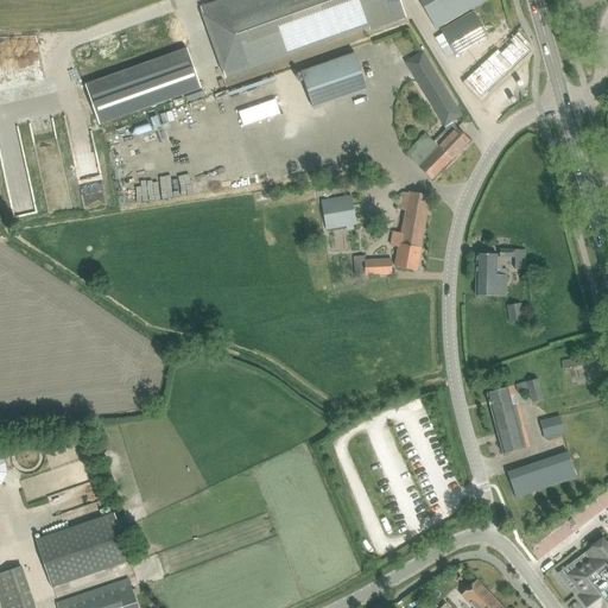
[(223,0),(201,8),(225,77),(368,26),(369,30),(406,18),(399,0),(223,0)]
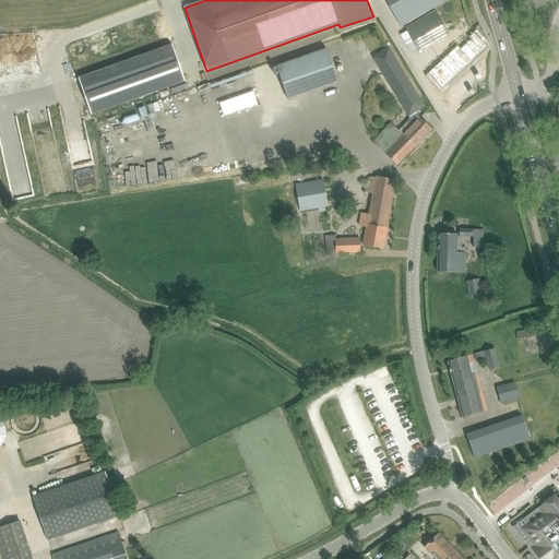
[(385,0),(401,26),(448,0),(385,0)]
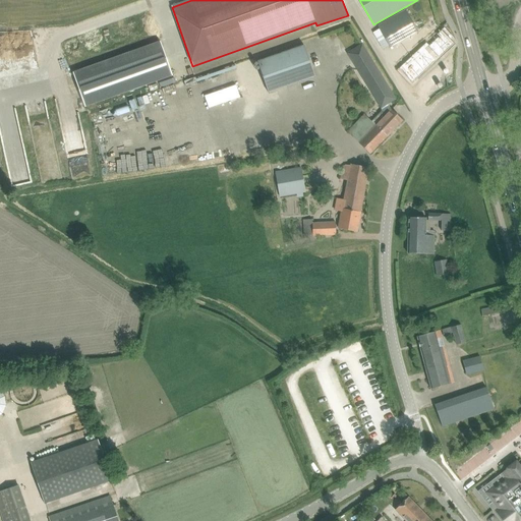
[(418,31),(406,9),(378,25),(380,29),(372,33),(383,49),(389,45),(390,47),(418,31)]
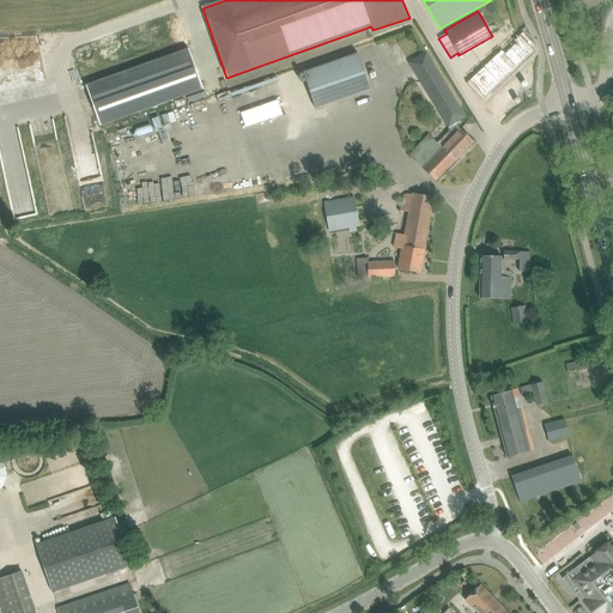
[(471,80),(486,97),(535,50),(521,35),(515,40),(514,38),(502,50),(504,52),(490,66),(478,77),(477,76),(471,80)]
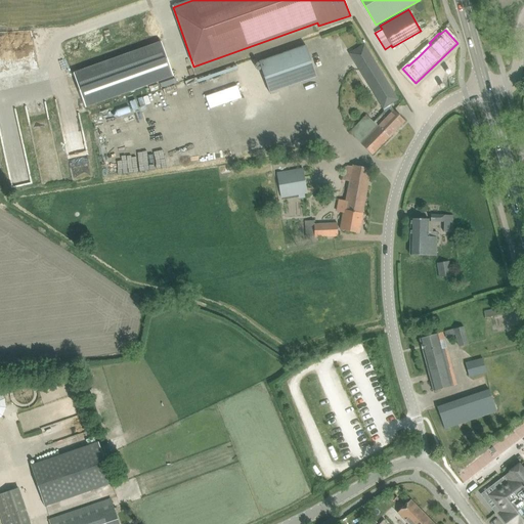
[(173,75),(162,43),(74,74),(74,75),(85,105),(173,75)]
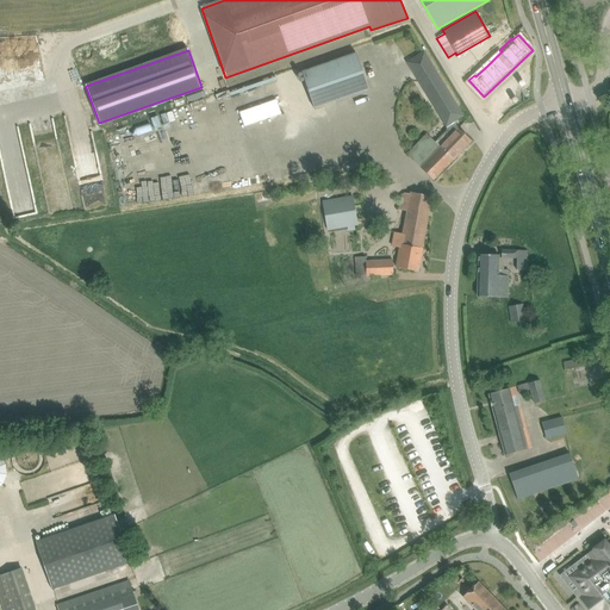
[(464,113),(424,53),(408,63),(447,124),(464,113)]
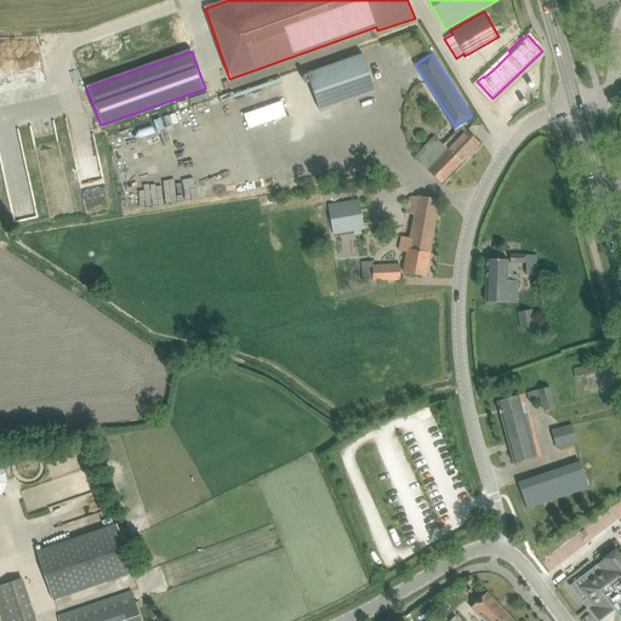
[(363,55),(307,74),(320,110),(375,91),(363,55)]
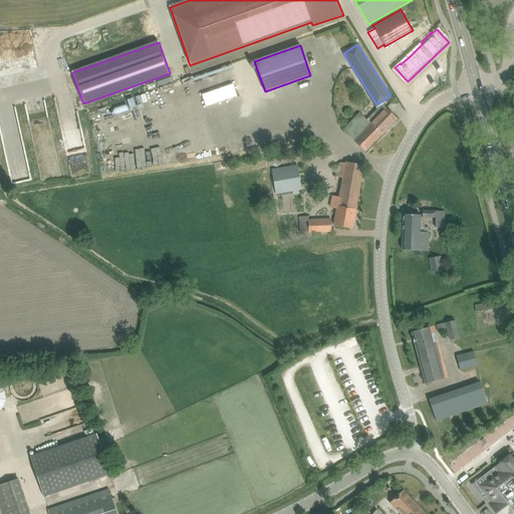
[(353,142),(357,145),(364,152),(398,118),(386,108),(380,113),(376,109),(366,119),(370,123),(353,142)]
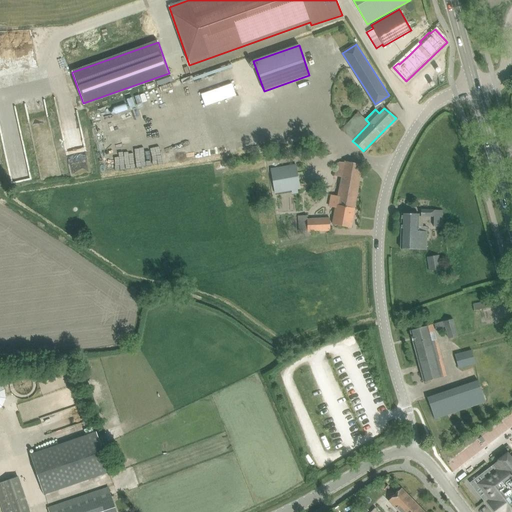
[(352,141),(369,123),(365,119),(358,112),(341,129),(352,141)]
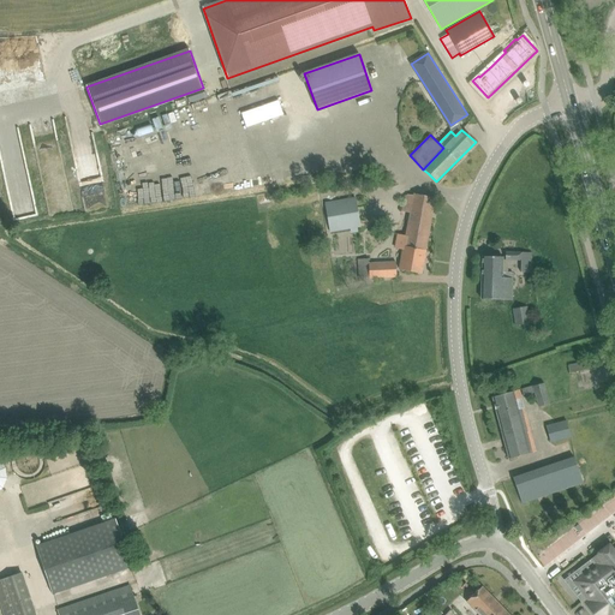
[(404,250),(401,258),(399,269),(422,274),(435,197),(413,193),(413,196),(406,193),(402,212),(410,213),(406,236),(398,234),(395,249),(404,250)]
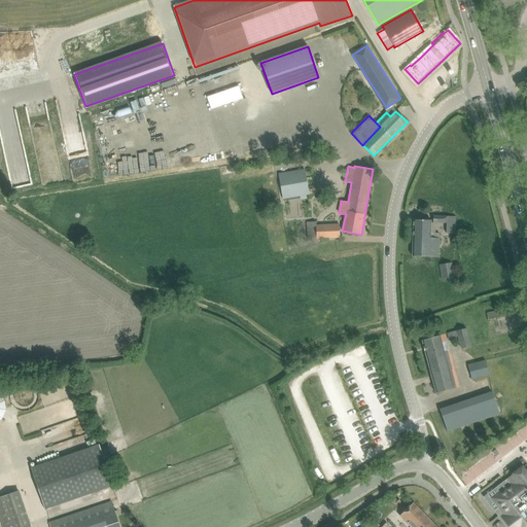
[(309,195),(305,169),(278,173),(283,199),(309,195)]
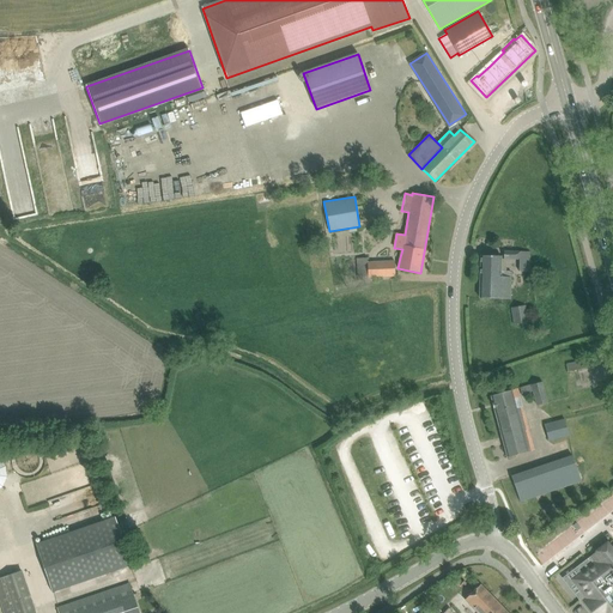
[(504,259),(520,260),(519,272),(528,272),(529,253),(504,252),(504,259)]
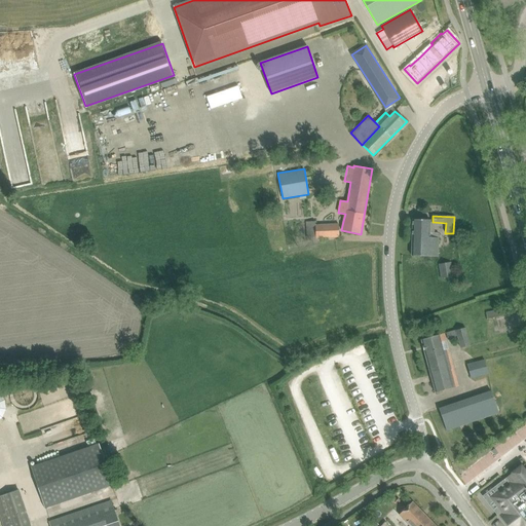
[(412,256),(422,256),(438,257),(439,233),(429,233),(430,220),(413,220),(412,256)]
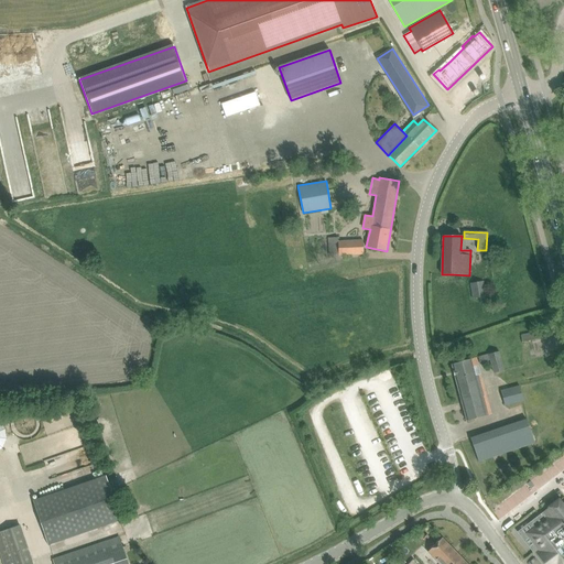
[(362,240),(351,241),(338,241),(338,237),(329,238),(329,256),(364,255),(362,240)]
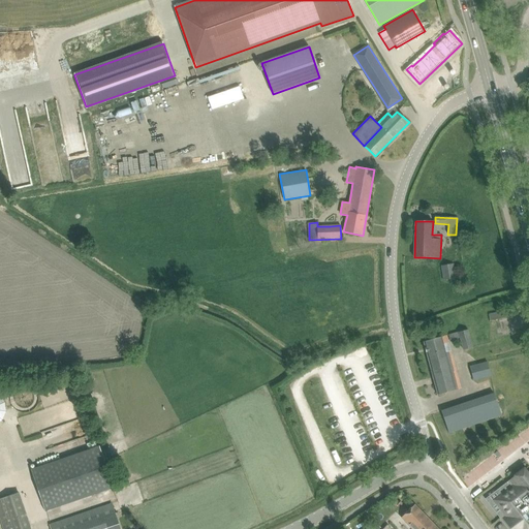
[(440,266),(443,280),(456,278),(454,263),(440,266)]
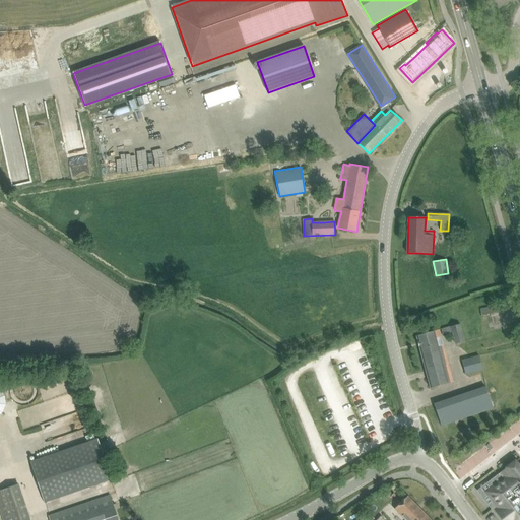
[(480,309),(481,315),(500,312),(499,306),(480,309)]
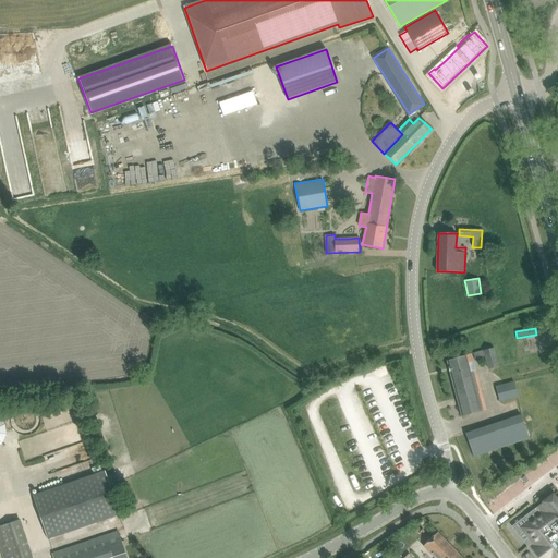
[(494,348),(484,351),(485,356),(488,370),(498,367),(494,348)]
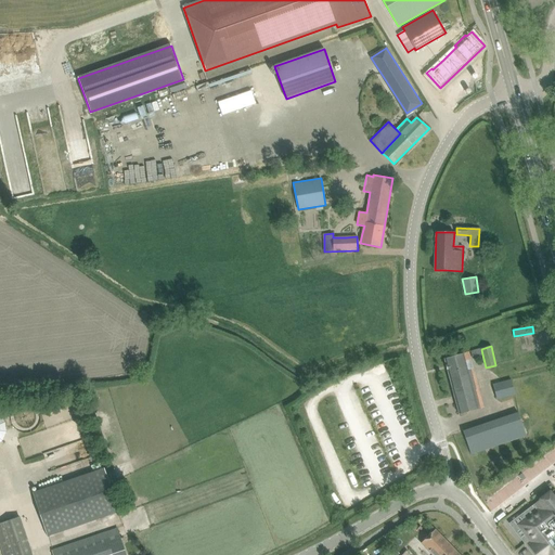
[(468,352),(455,356),(444,359),(460,414),(483,408),(470,361),(468,352)]
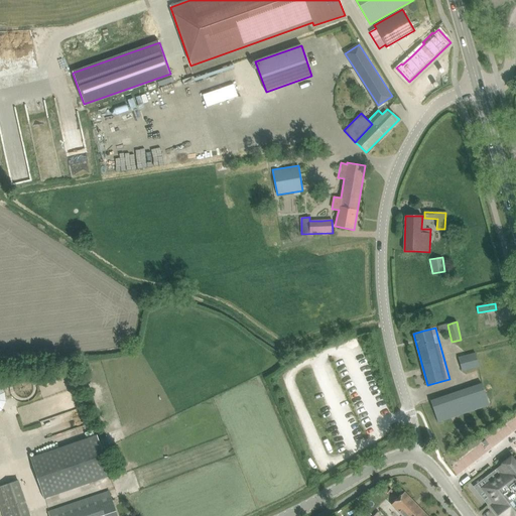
[(475,354),(459,358),(463,371),(479,367),(475,354)]
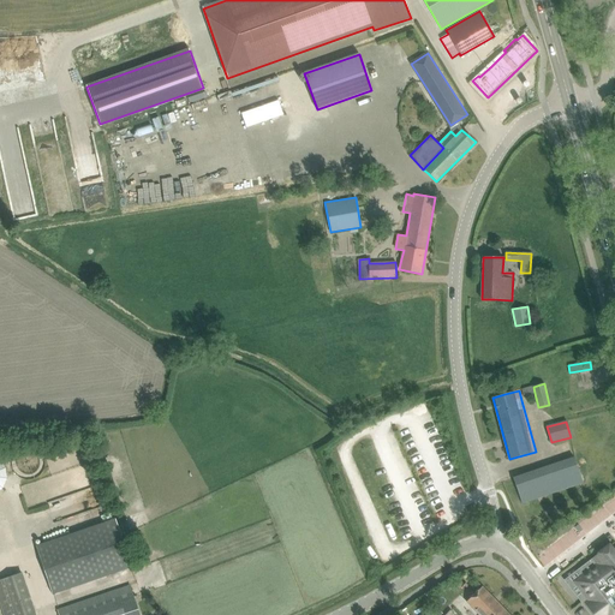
[(574,458),(513,478),(521,503),(583,483),(574,458)]
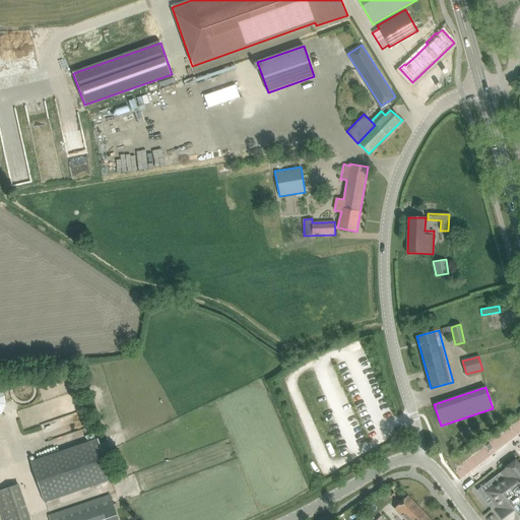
[(0,389),(0,412),(9,410),(2,389),(0,389)]
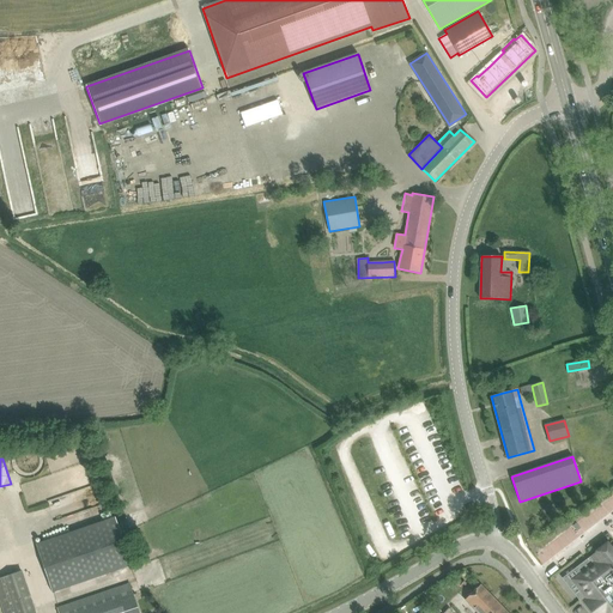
[(474,504),(467,507),(472,516),(478,514),(474,504)]
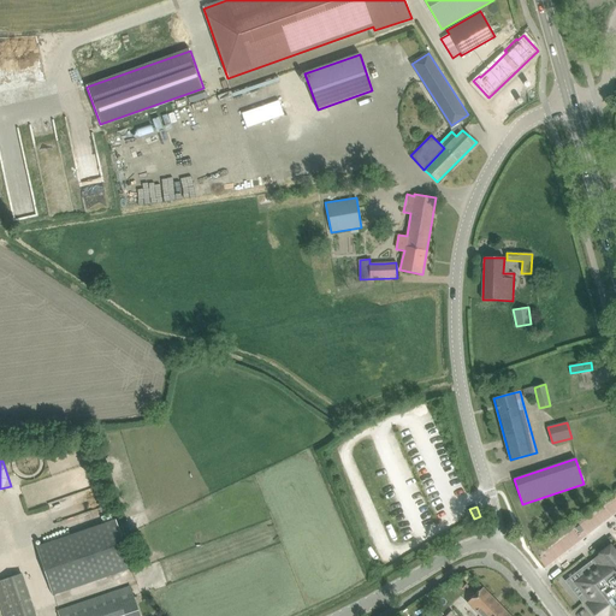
[(116,519),(36,546),(53,594),(132,568),(116,519)]
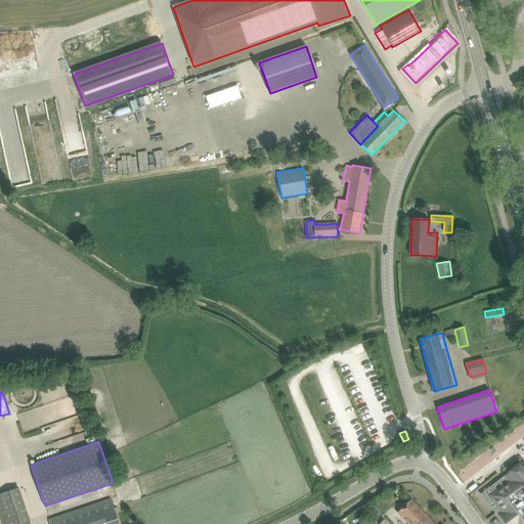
[(523,523),(523,471),(523,472),(519,465),(495,483),(500,489),(492,495),(501,508),(496,512),(497,514),(506,523),(513,523),(514,523),(513,523),(523,523)]
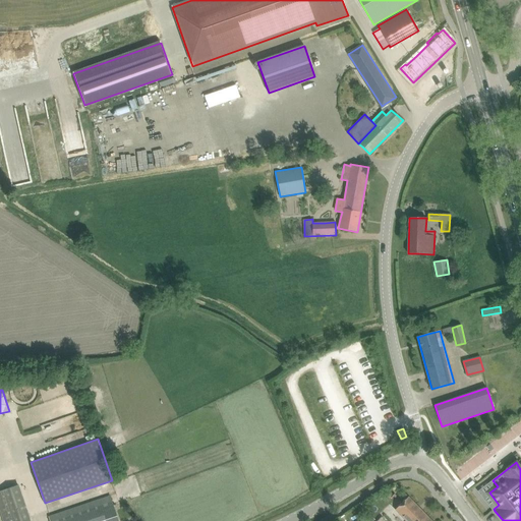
[(31,520),(19,484),(0,491),(0,507),(4,520),(31,520)]
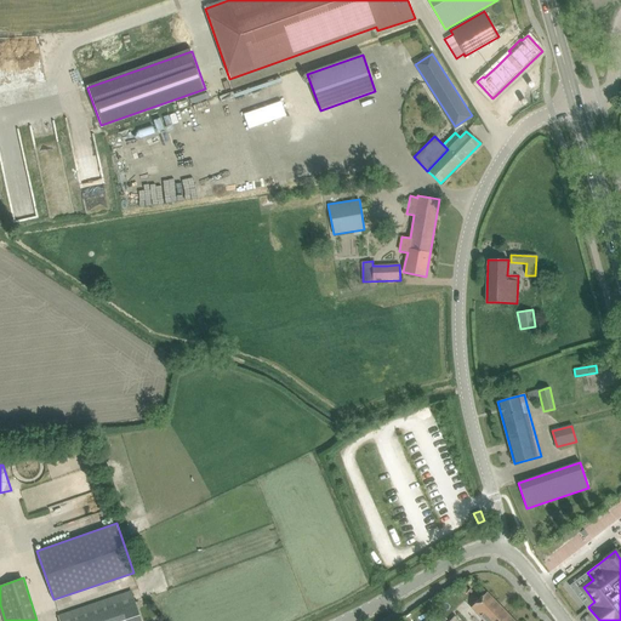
[(141,620),(131,592),(58,616),(60,620),(141,620)]
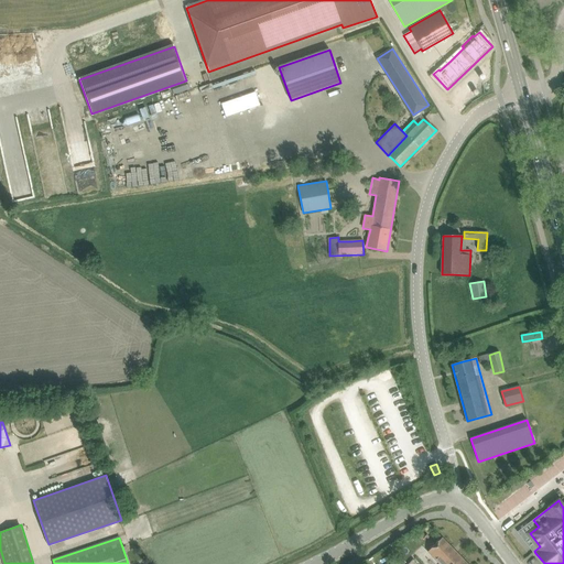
[(467,563),(442,538),(427,552),(438,563),(467,563)]
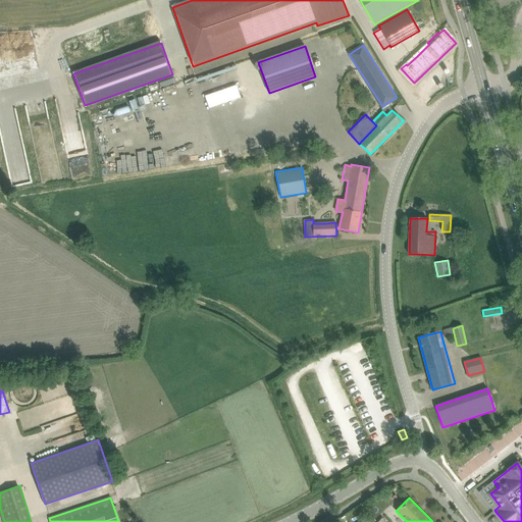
[(485,521),(499,521),(502,521),(494,511),(484,519),(485,521)]
